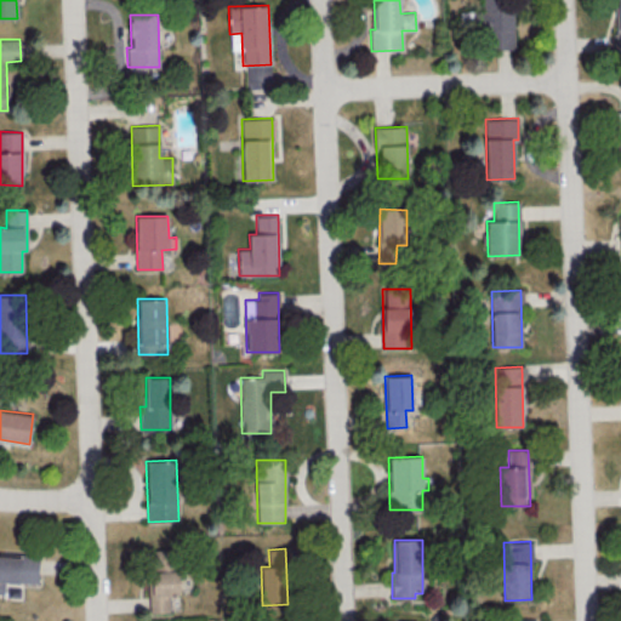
[(152,570),(174,569),(174,550),(152,550),(152,570)]
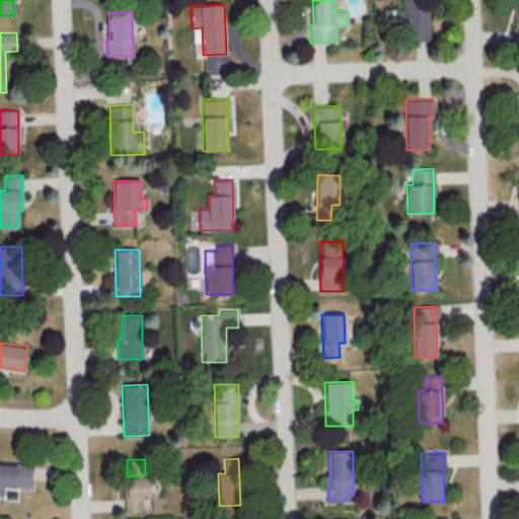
[(3,487),(31,487),(31,464),(0,463),(0,495),(3,496),(3,487)]
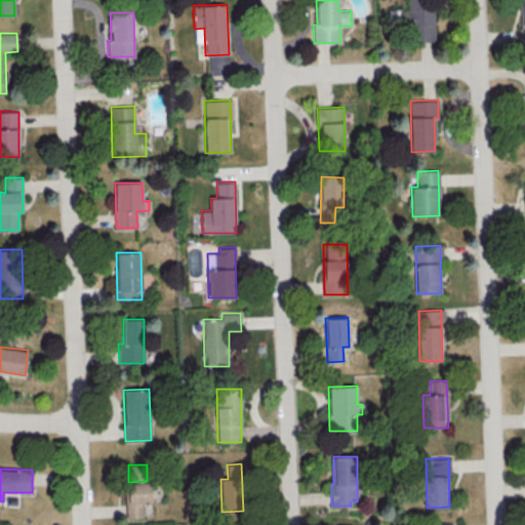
[(128,517),(143,517),(143,502),(152,501),(151,482),(127,483),(128,517)]
